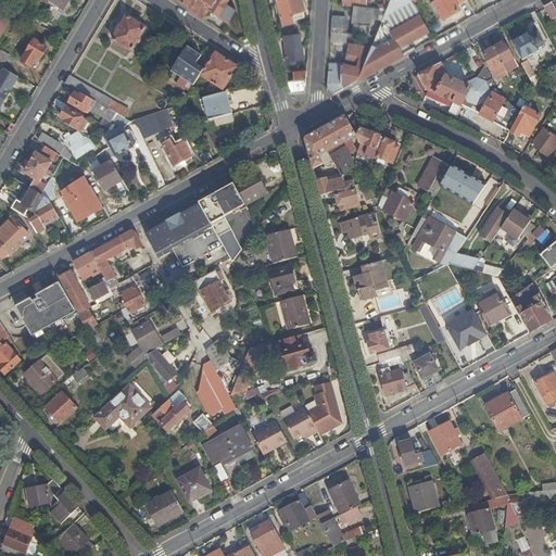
[(71,0),(46,0),(65,11),(71,0)]
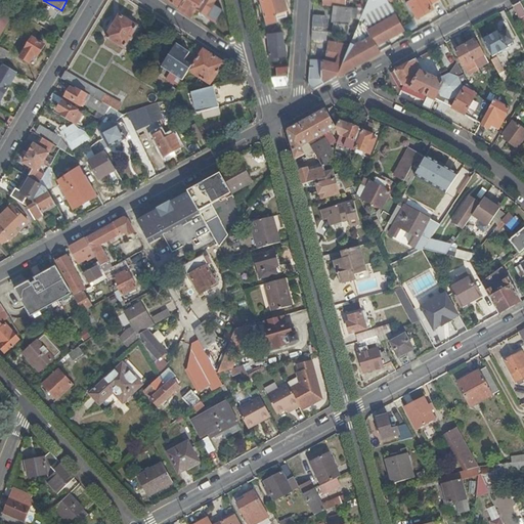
[(184,0),(181,6),(180,7),(193,16),(200,7),(204,0),(184,0)]
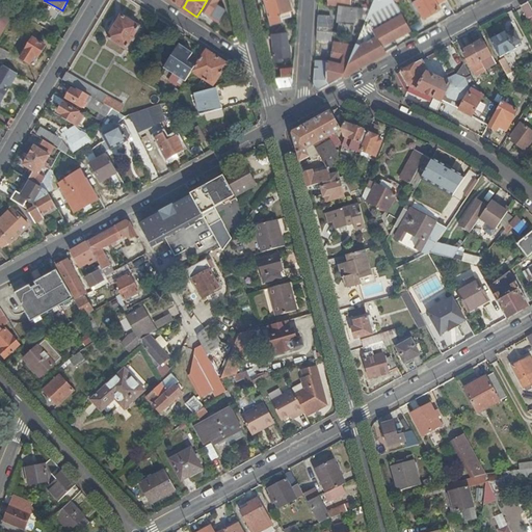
[(207,0),(203,7),(211,14),(211,15),(220,21),(228,9),(218,3),(219,0),(207,0)]
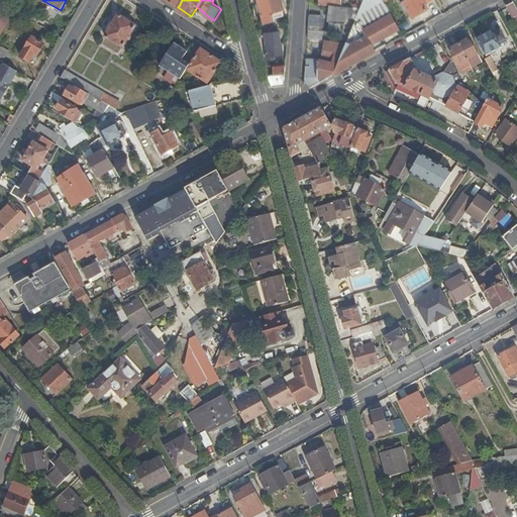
[(257,0),(263,15),(270,14),(270,16),(279,13),(278,11),(285,9),(282,0),(257,0)]
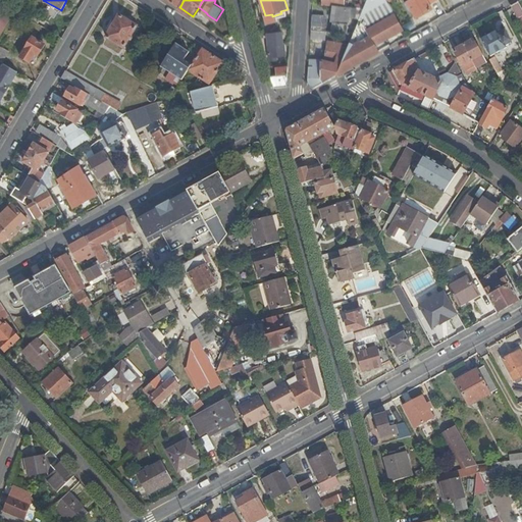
[(370,21),(378,0),(366,0),(363,9),(359,19),(363,20),(364,18),(370,21)]
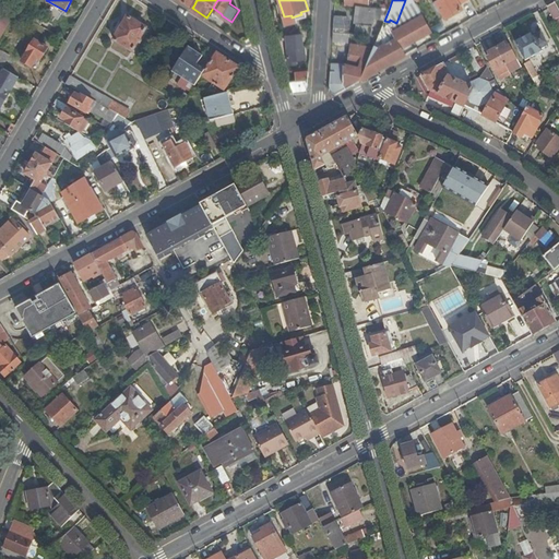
[(462,7),(471,1),(470,0),(437,0),(436,1),(445,19),(463,9),(462,7)]
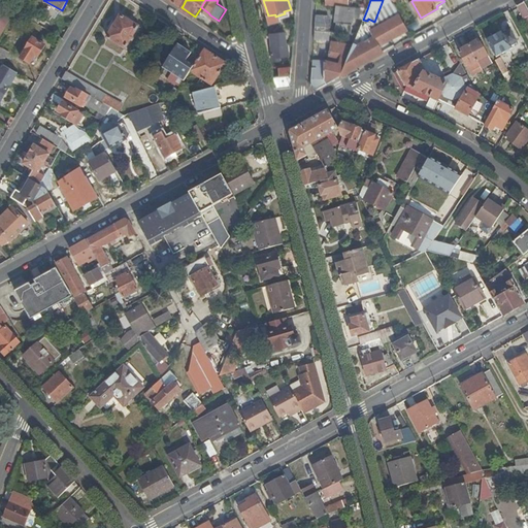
[(527,23),(527,9),(524,2),(516,6),(526,24),(527,23)]
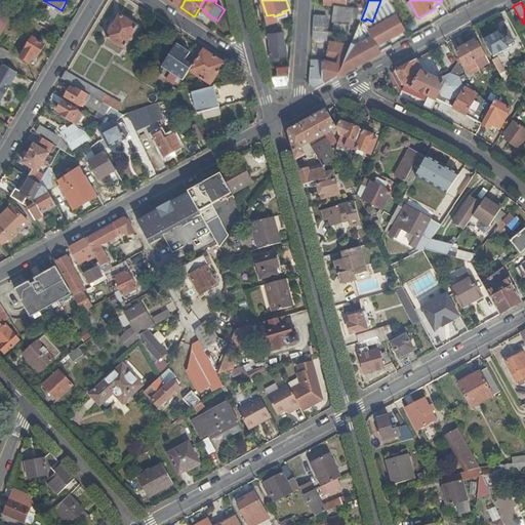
[(334,32),(350,34),(353,9),(337,7),(334,32)]
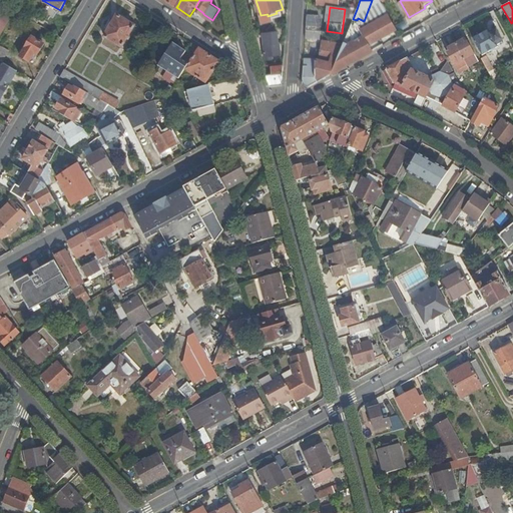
[(353,20),(353,19),(357,9),(350,8),(349,19),(353,20)]
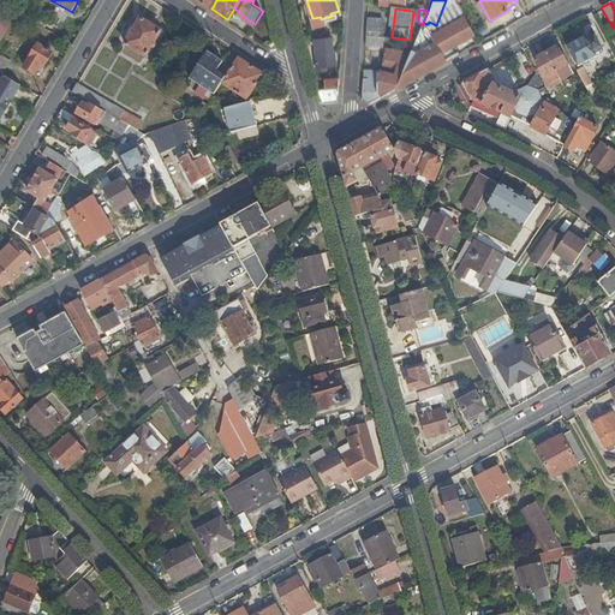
[(35,15),(30,22),(42,29),(47,22),(35,15)]
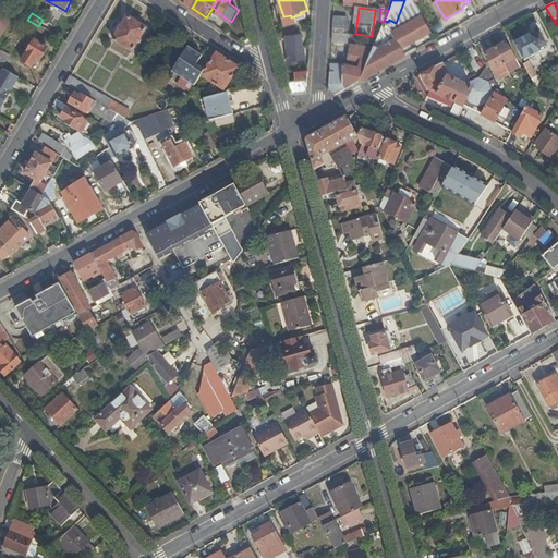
[(348,16),(334,15),(334,24),(349,25),(349,24),(348,24),(349,17),(348,17),(348,16)]
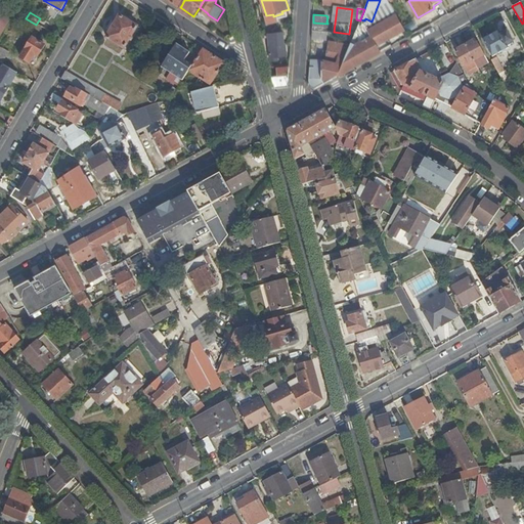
[(338,76),(380,52),(377,45),(404,30),(396,14),(367,30),(368,31),(358,37),(361,41),(356,44),(351,42),(350,45),(338,76)]
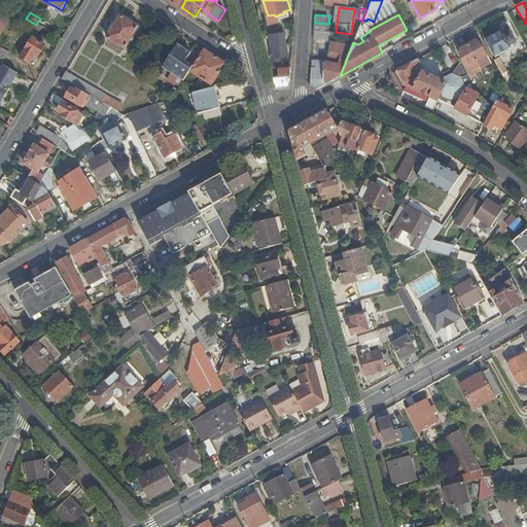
[(0,40),(1,41),(12,23),(0,15),(0,40)]
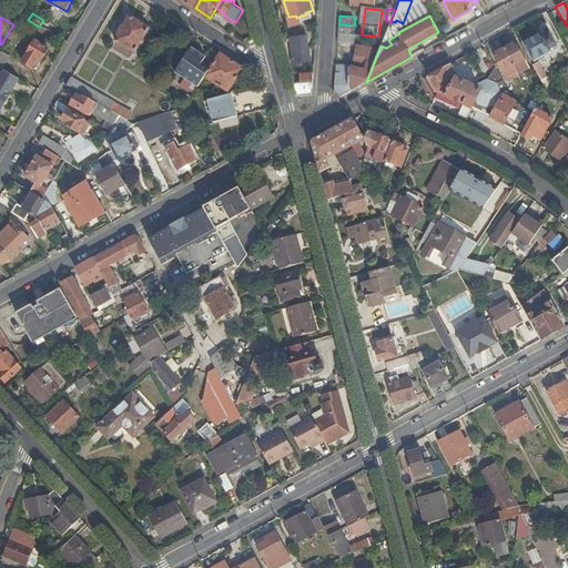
[(149,29),(130,18),(117,41),(134,52),(149,29)]
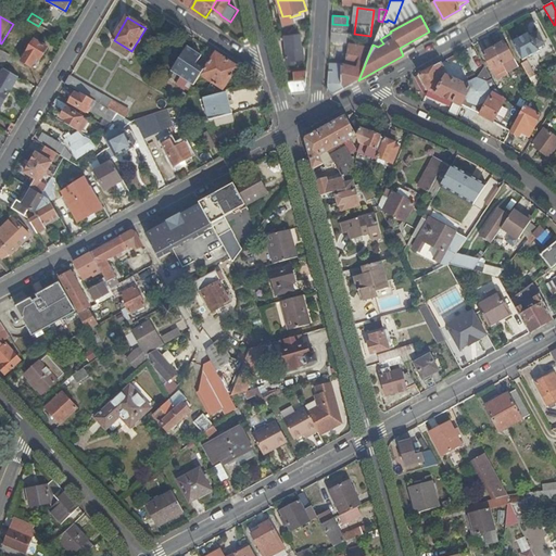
[(348,25),(332,24),(331,32),(348,34),(348,25)]
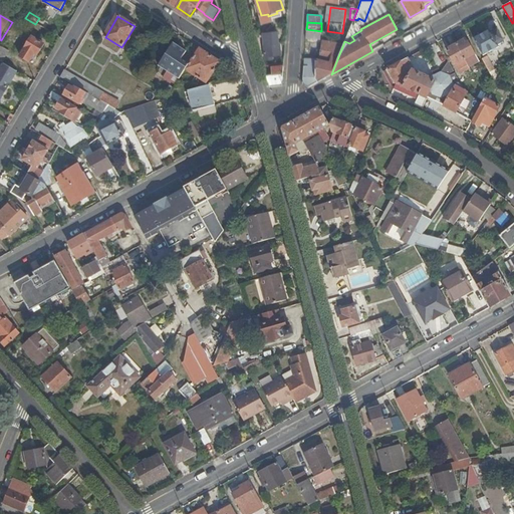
[(306,29),(306,38),(321,39),(321,31),(306,29)]
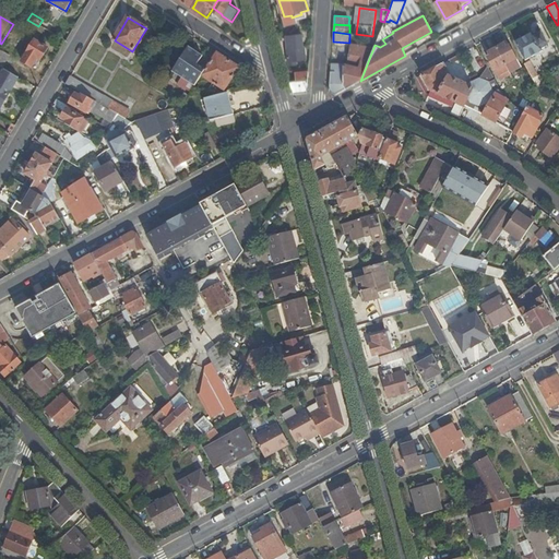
[(306,45),(305,45),(304,40),(304,36),(302,36),(302,34),(288,35),(289,47),(288,47),(290,64),(298,63),(297,59),(308,58),(306,45)]
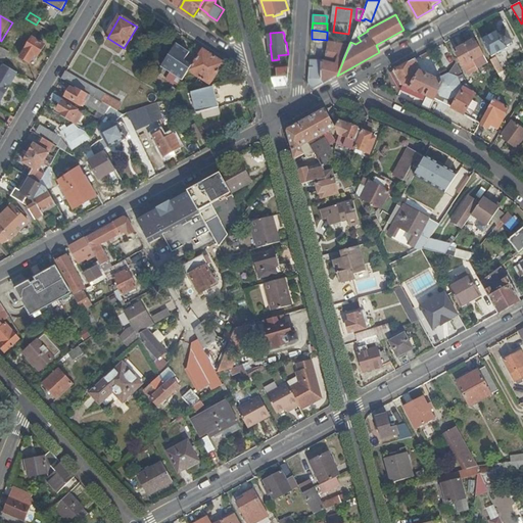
[(506,33),(500,36),(497,32),(481,40),(491,56),(507,48),(506,46),(509,45),(507,42),(510,40),(506,33)]
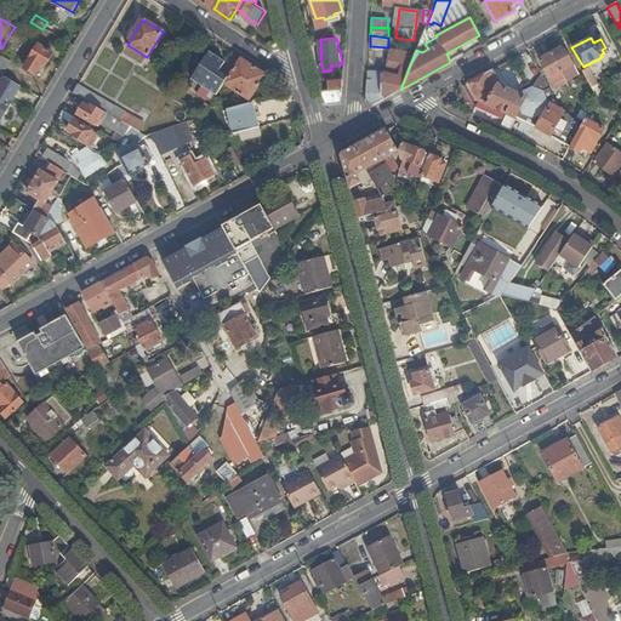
[(53,55),(39,46),(26,68),(35,75),(41,64),(45,67),(53,55)]
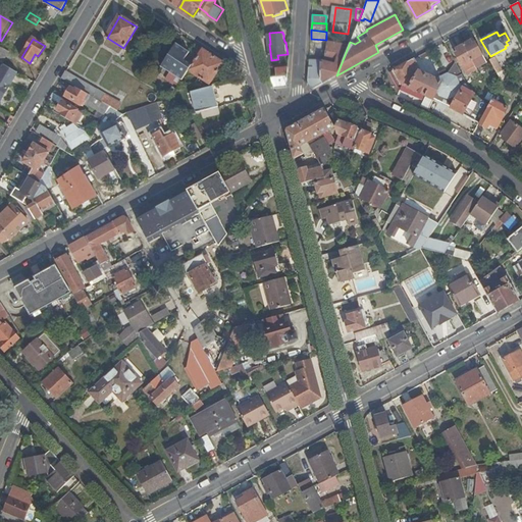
[(472,61),(476,68),(486,62),(475,42),(472,44),(470,41),(463,45),(472,61)]
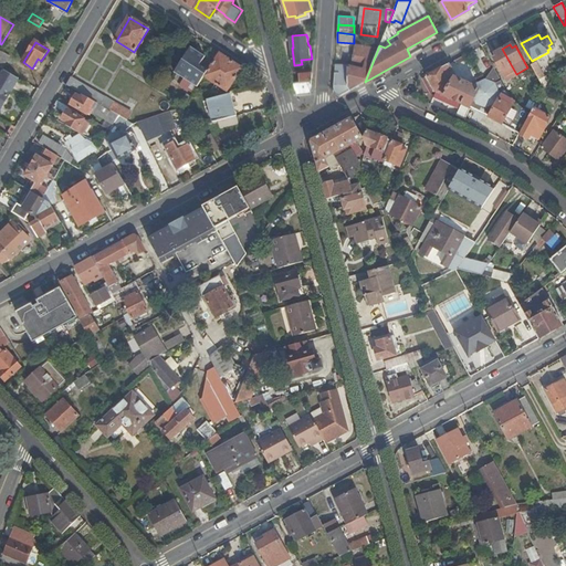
[(339,96),(365,82),(378,49),(356,45),(353,65),(335,64),(334,92),(339,96)]
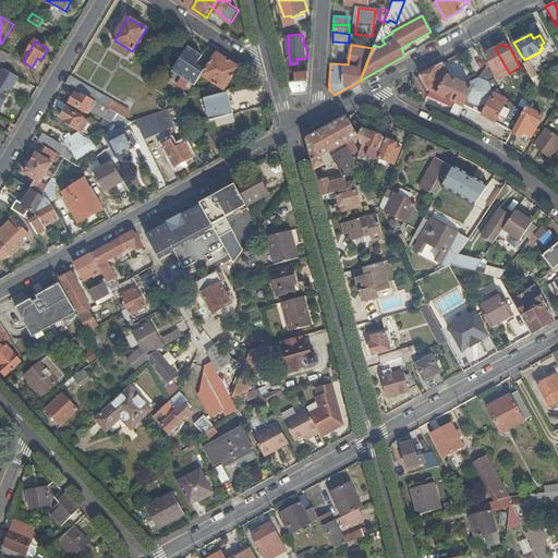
[(11,55),(0,47),(0,65),(2,68),(11,55)]
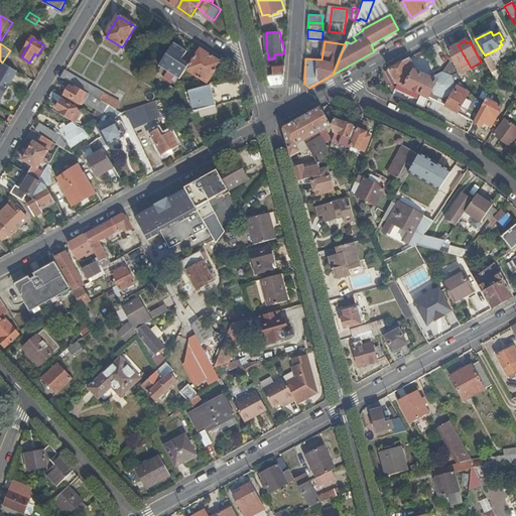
[(187,52),(174,43),(159,66),(179,80),(180,80),(183,76),(190,65),(182,59),(187,52)]
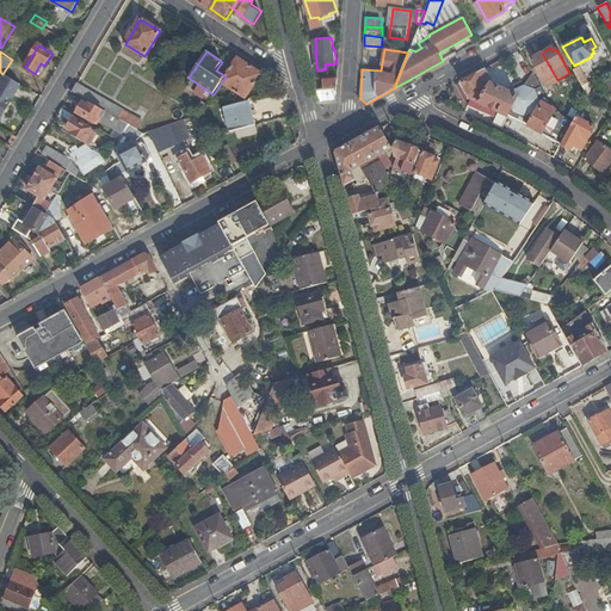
[(541,78),(542,78),(553,72),(542,53),(534,57),(535,57),(536,61),(532,62),(541,78)]
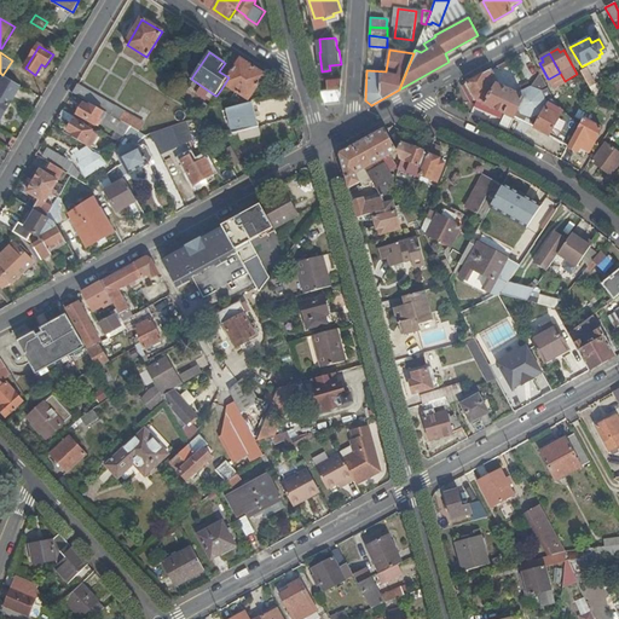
[(113,70),(126,77),(133,65),(121,57),(113,70)]
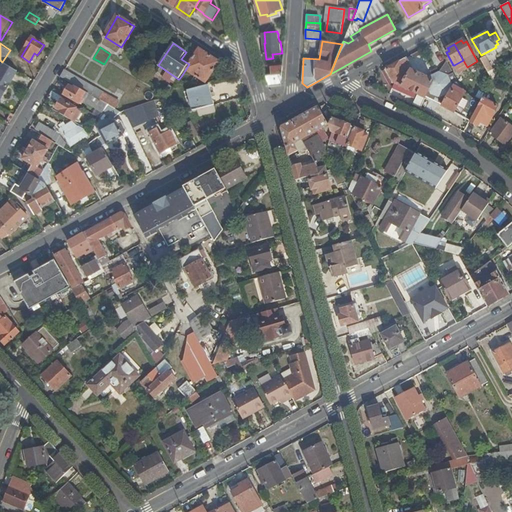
[(425,53),(423,48),(412,55),(414,59),(425,53)]
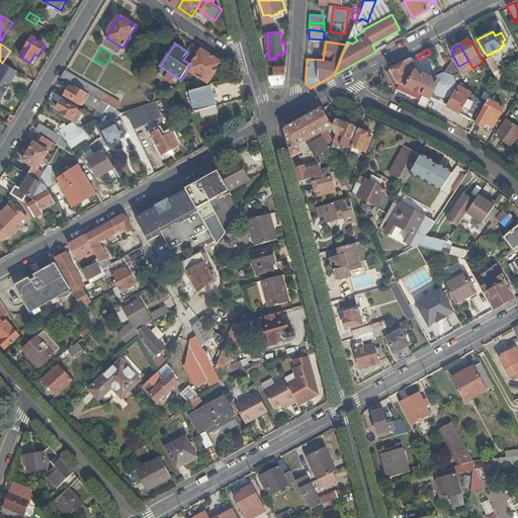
[(184,76),(189,80),(193,82),(198,86),(205,83),(210,82),(223,63),(201,50),(191,65),(184,76)]
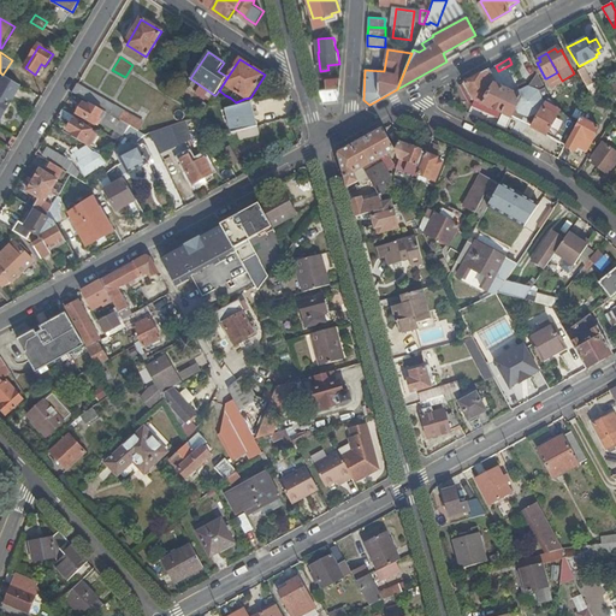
[(521,98),(517,96),(496,86),(497,84),(489,70),(465,83),(473,100),(511,118),(521,98)]
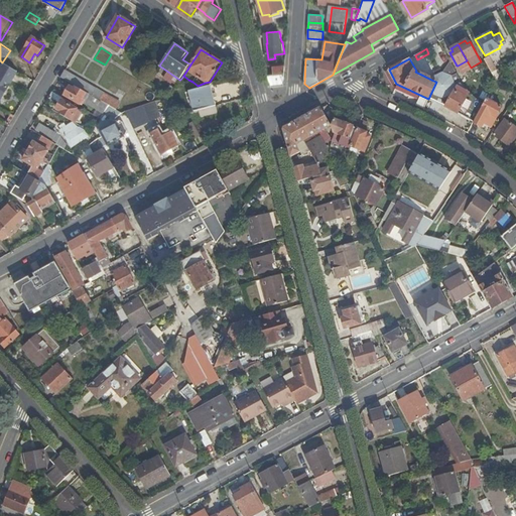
[(465,73),(472,69),(471,68),(467,60),(458,66),(461,72),(465,73)]
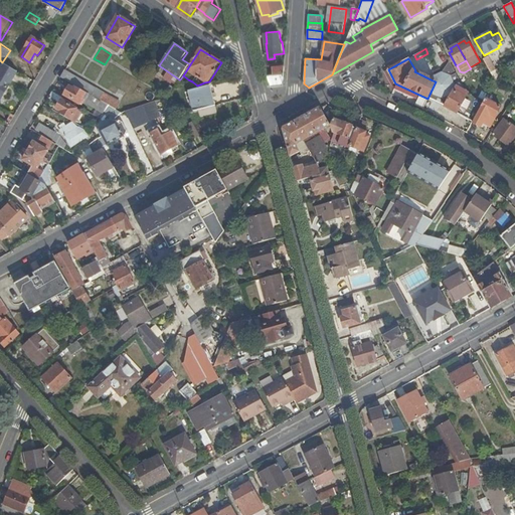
[(286,62),(266,64),(272,84),(285,83),(286,62)]
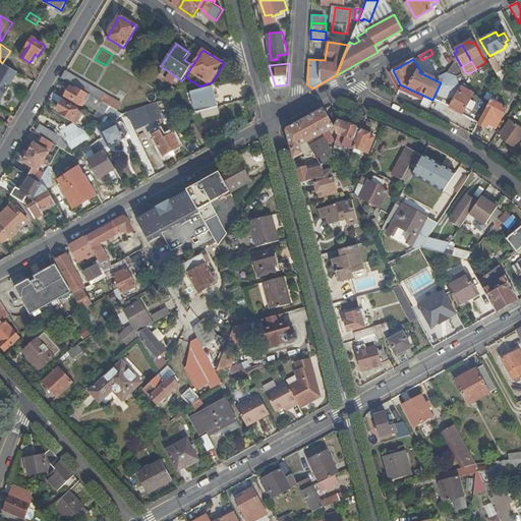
[(461,74),(455,63),(450,73),(447,68),(439,72),(441,76),(439,77),(438,81),(441,82),(432,100),(449,108),(463,83),(464,84),(461,74)]
